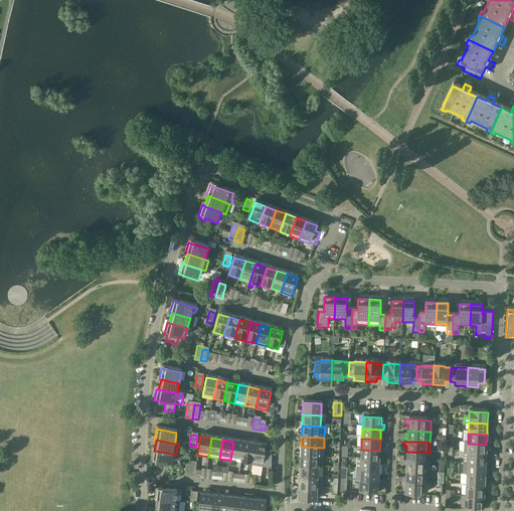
[(244,444),(233,442),(230,460),(241,462),(244,444)]
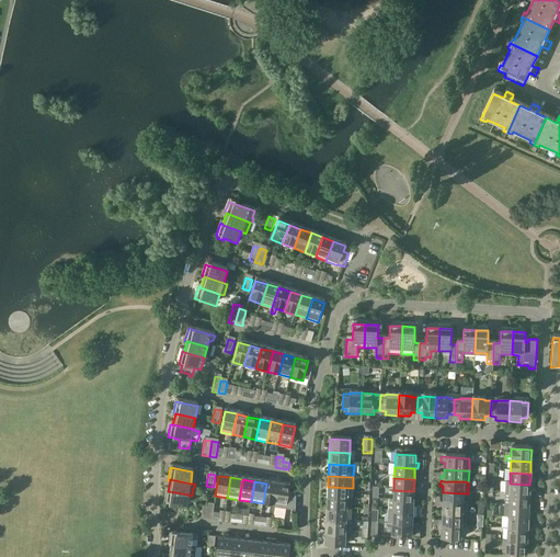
[(274,506),(277,485),(266,484),(263,503),(274,506)]
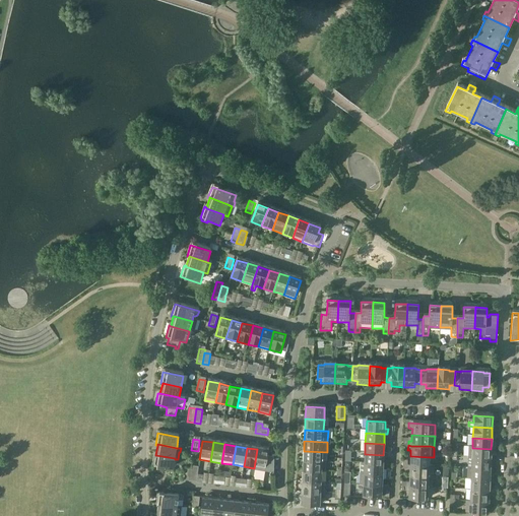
[(491,460),(491,449),(472,448),(468,448),(467,459),(491,460)]
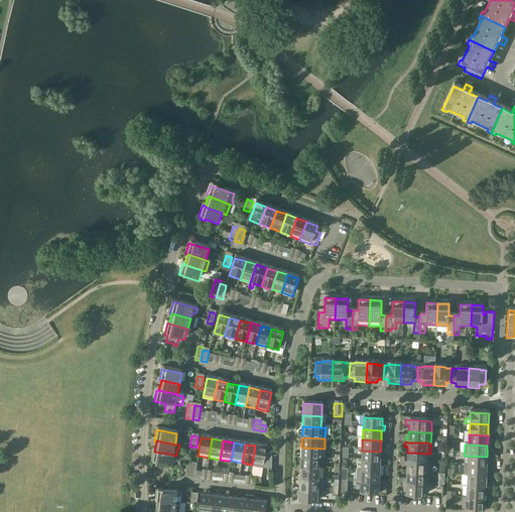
[(266,448),(255,445),(252,465),(252,469),(271,472),(271,457),(265,456),(266,448)]
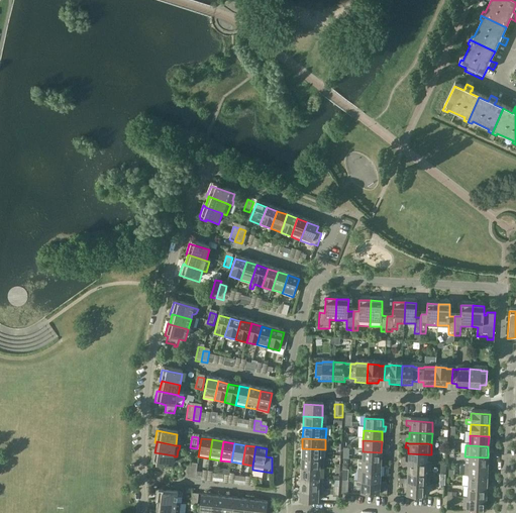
[(302,448),(301,459),(323,460),(324,460),(325,449),(302,448)]
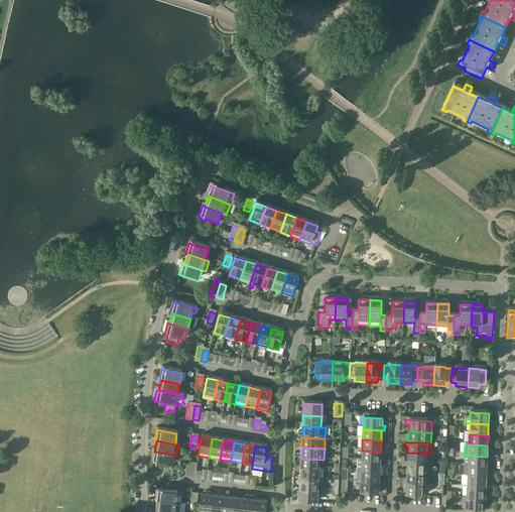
[(361,462),(380,463),(380,452),(362,451),(361,462)]
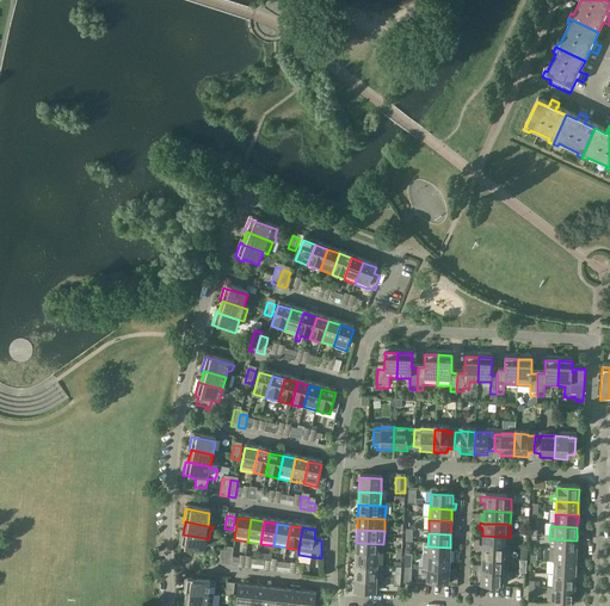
[(205,539),(205,538),(183,535),(180,535),(178,548),(203,551),(205,539)]
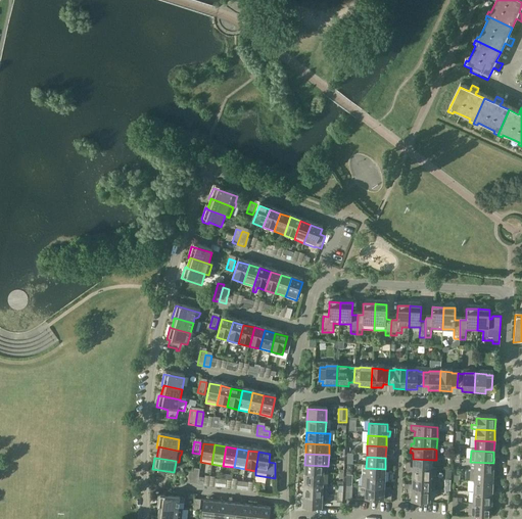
[(432,460),(413,459),(413,470),(431,471),(432,460)]
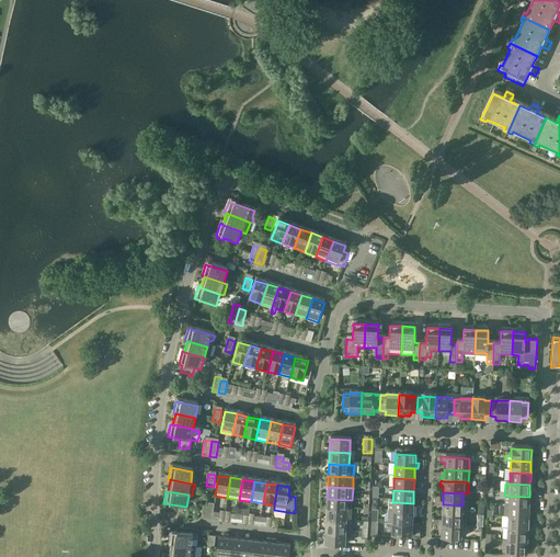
[(504,496),(504,508),(528,509),(529,497),(504,496)]
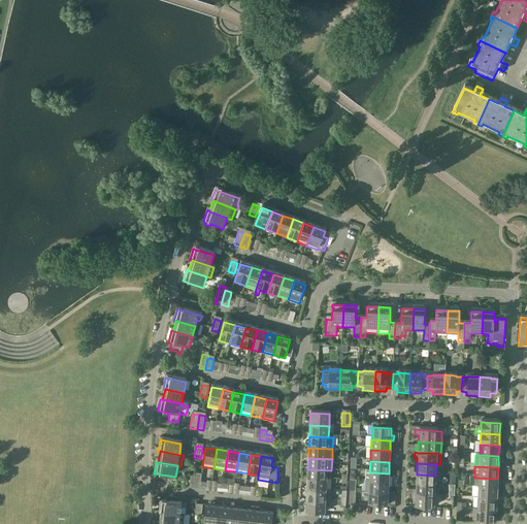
[(330,481),(330,470),(307,469),(307,481),(326,482),(326,481),(330,481)]
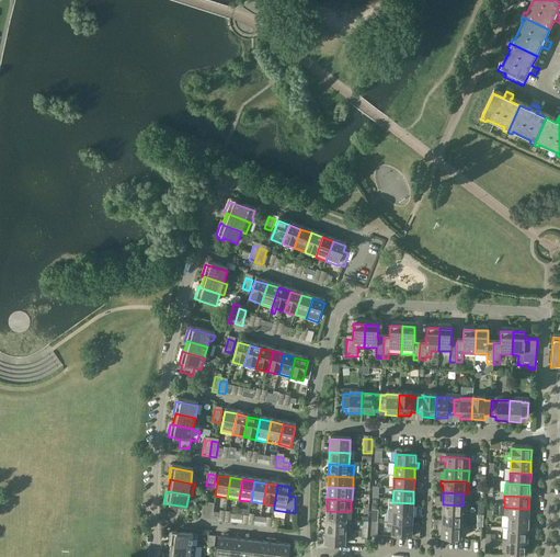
[(413,503),(392,502),(388,501),(388,513),(412,515),(413,503)]
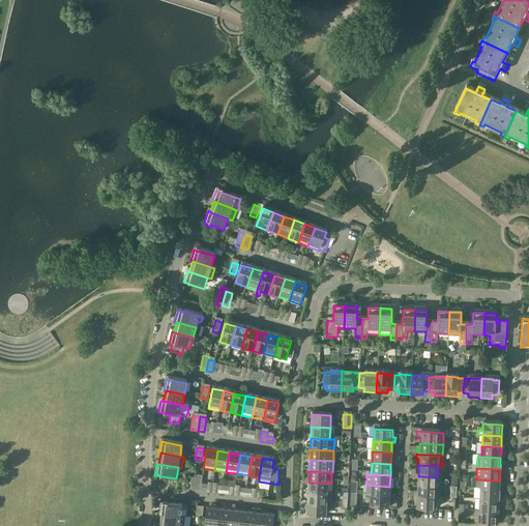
[(437,477),(418,476),(415,476),(410,476),(410,480),(417,480),(417,488),(436,489),(441,489),(441,477),(437,477)]
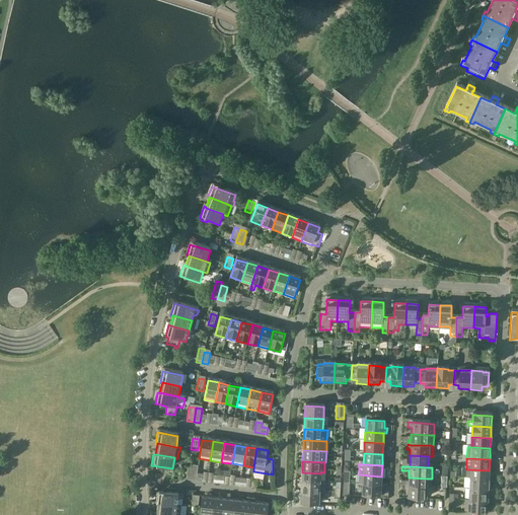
[(469,481),(489,482),(489,470),(466,469),(465,481),(469,481)]
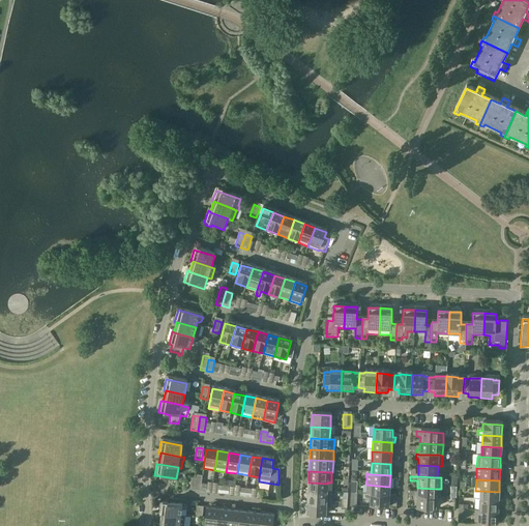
[(309,483),(307,494),(326,495),(326,494),(327,484),(309,483)]
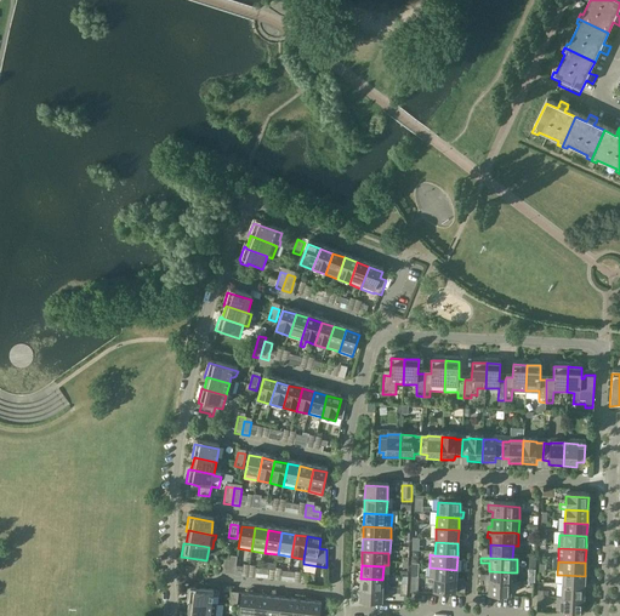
[(430,568),(428,581),(456,582),(456,570),(430,568)]
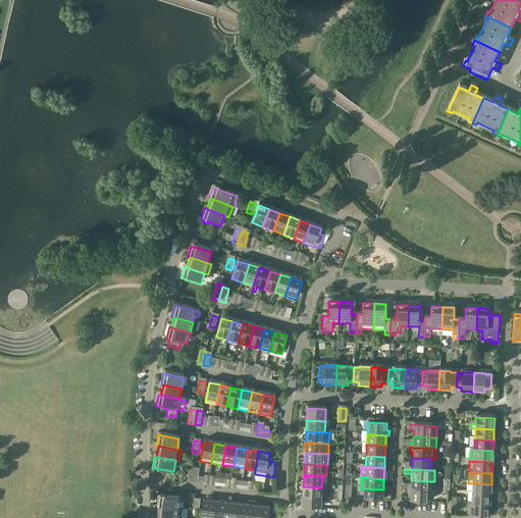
[(429,481),(411,480),(411,486),(403,486),(403,490),(411,491),(429,493),(429,491),(433,493),(434,481),(429,481)]
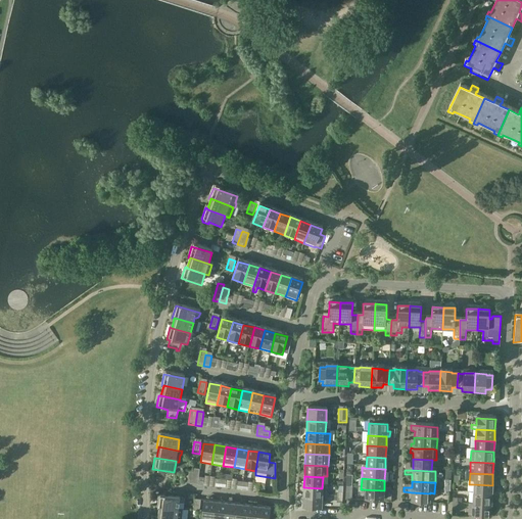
[(473,484),(473,496),(491,496),(492,485),(473,484)]
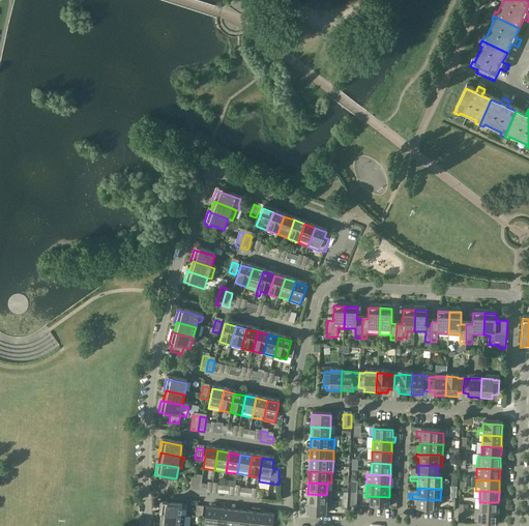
[(326,505),(330,505),(330,494),(326,494),(326,495),(307,494),(306,505),(326,505)]
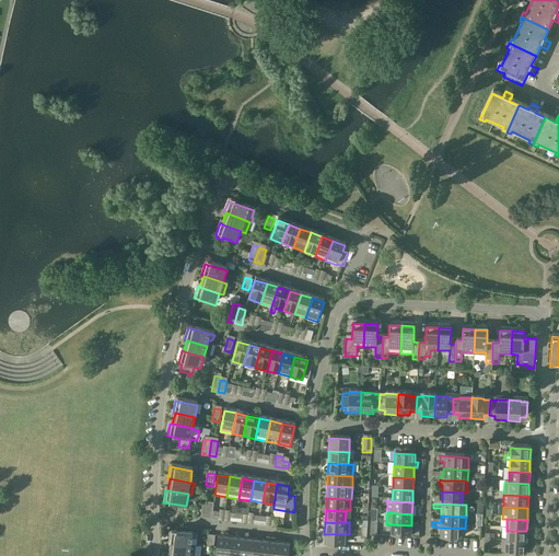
[(410,539),(411,525),(386,524),(386,525),(391,525),(391,537),(410,539)]
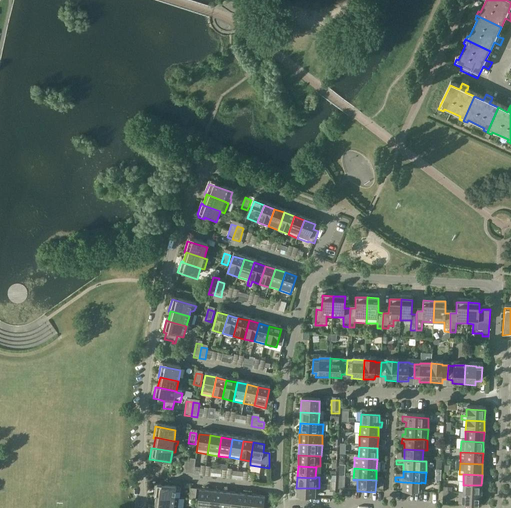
[(403,482),(395,481),(395,485),(402,486),(402,493),(420,494),(421,483),(403,482)]
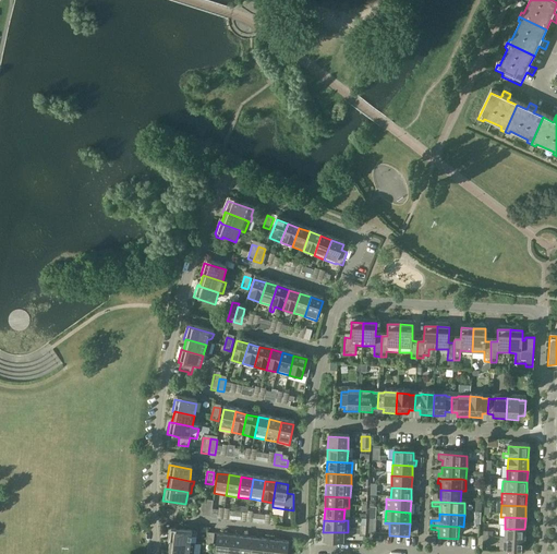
[(524,529),(505,529),(504,540),(524,541),(524,529)]
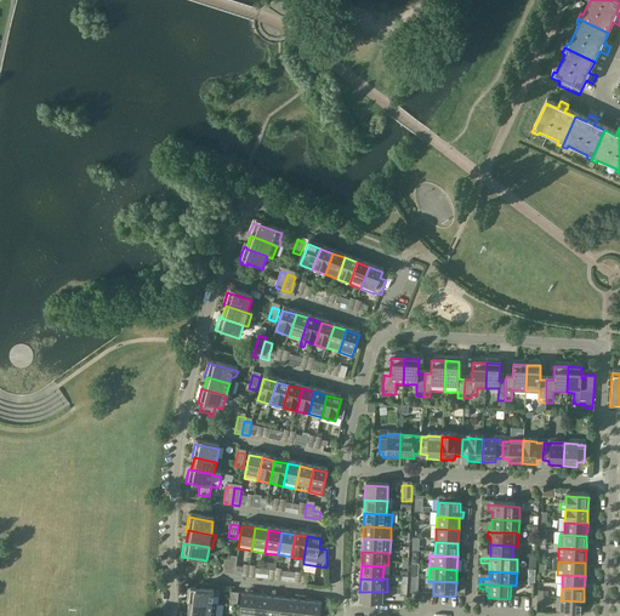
[(188,604),(211,608),(217,608),(219,594),(212,594),(188,591),(186,605),(188,605),(188,604)]
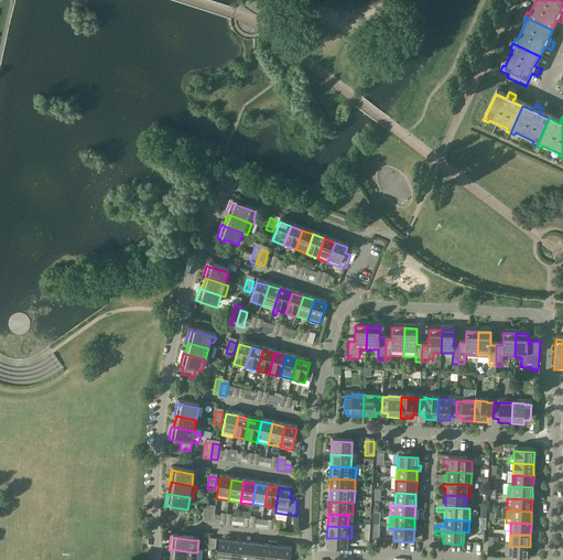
[(346,550),(347,538),(326,538),(326,549),(346,550)]
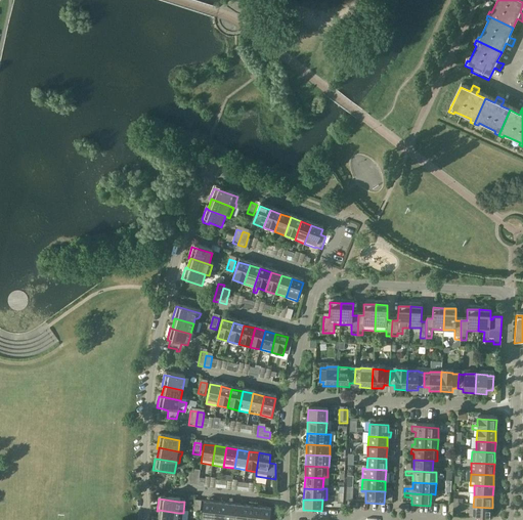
[(213,519),(215,505),(204,504),(202,519),(213,519)]
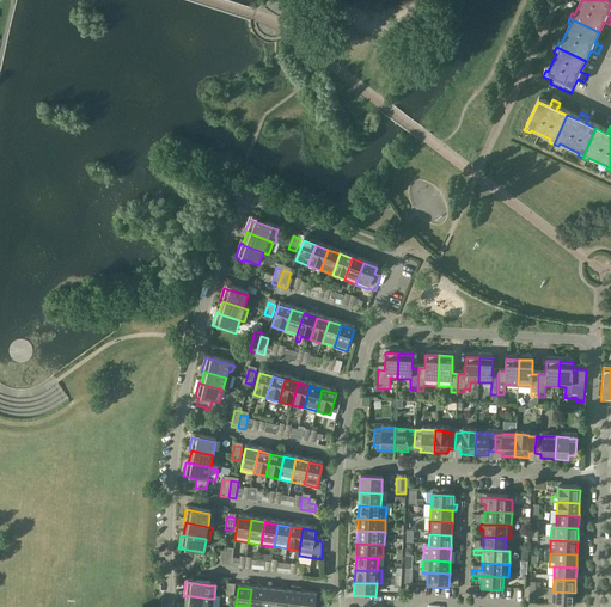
[(262,606),(264,592),(251,589),(249,606),(262,606)]
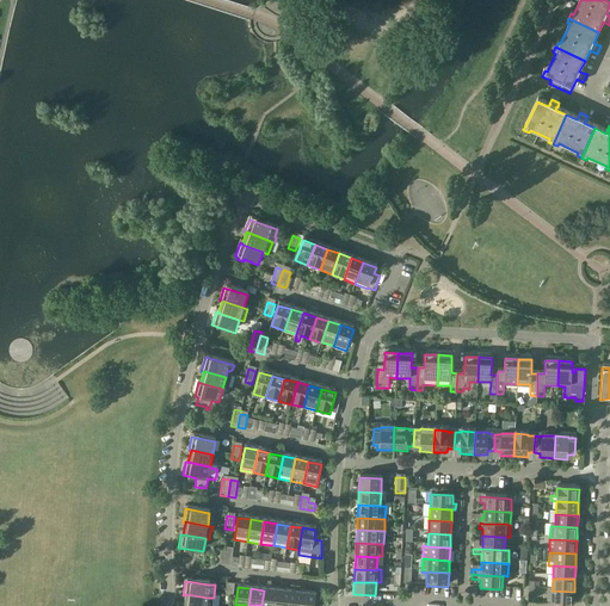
[(275,605),(277,592),(264,591),(262,605),(275,605)]
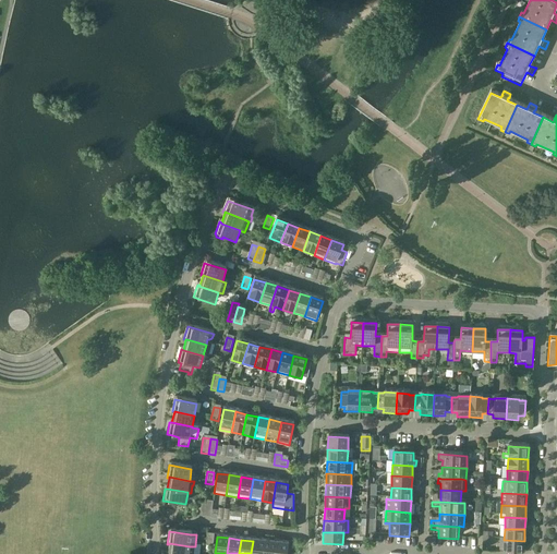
[(523,553),(524,541),(504,540),(500,540),(499,553),(523,553)]
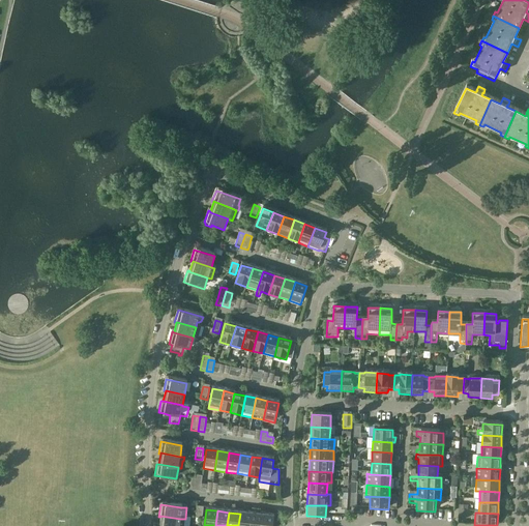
[(250,525),(251,515),(240,514),(238,525),(250,525)]
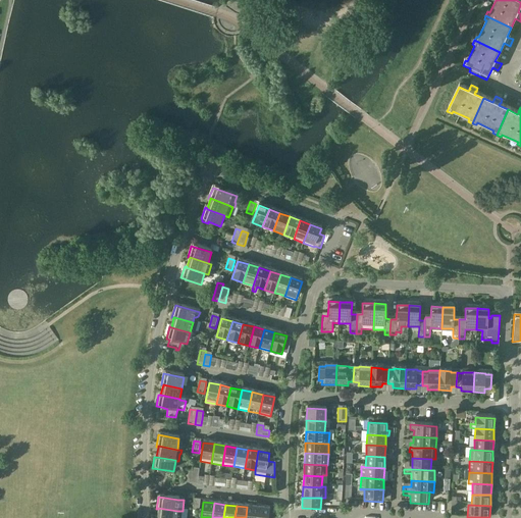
[(257,517),(258,508),(247,507),(246,517),(257,517)]
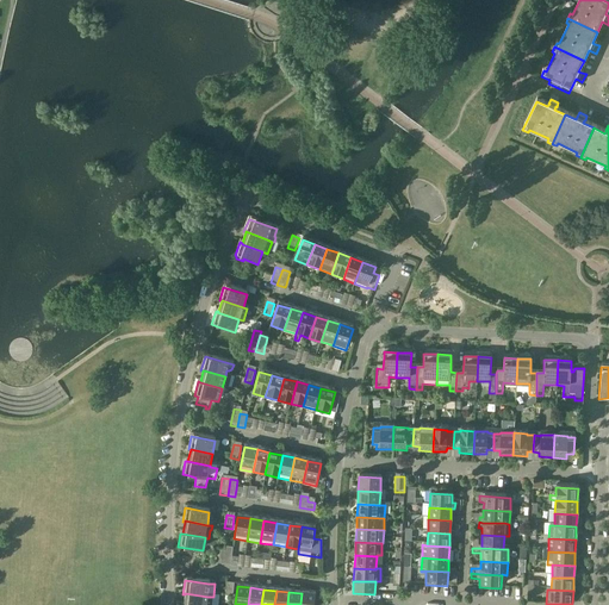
[(185,594),(184,604),(206,604),(207,597),(185,593),(185,594)]
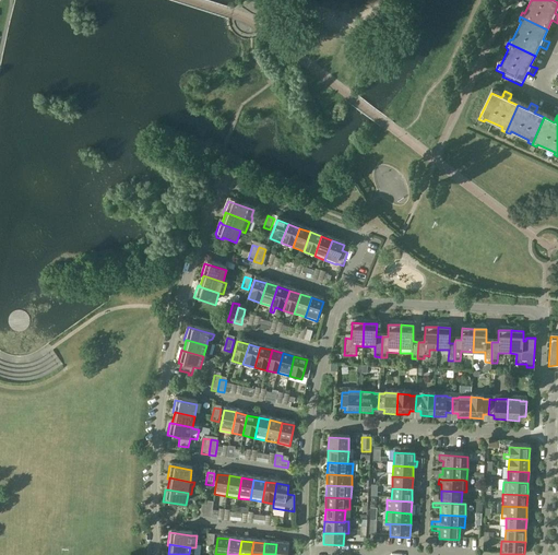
[(287,554),(288,545),(276,544),(275,554),(287,554)]
